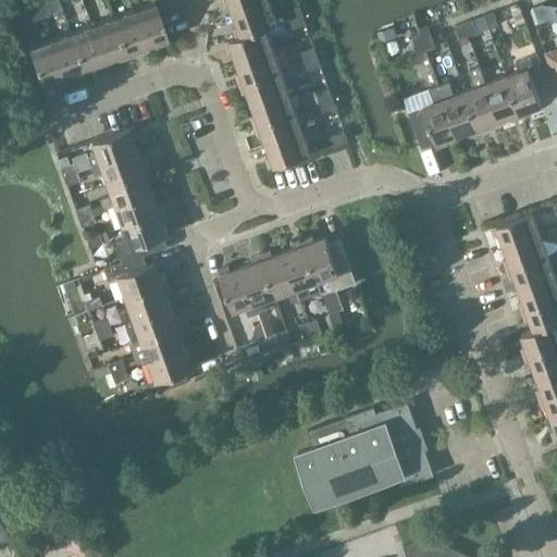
[(36,4),(41,17),(50,13),(45,0),(36,4)]
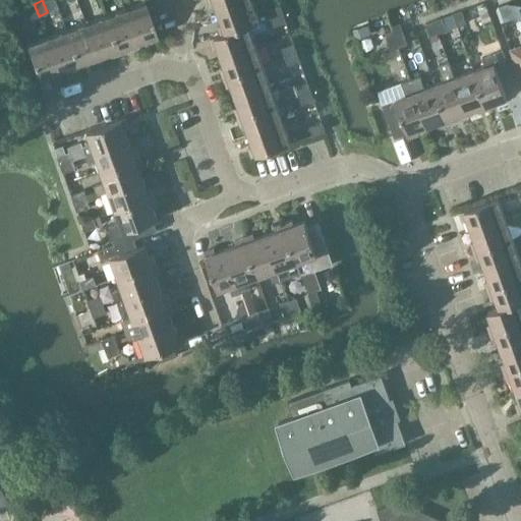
[(219,14),(253,1),(252,0),(209,0),(211,5),(216,3),(219,14)]
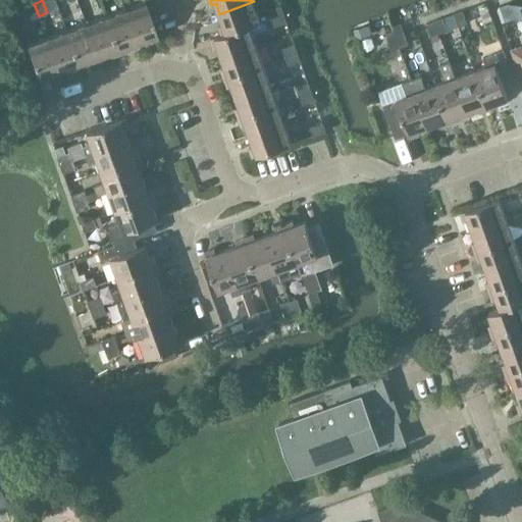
[(124,8),(137,42),(148,39),(149,43),(159,39),(145,1),(124,8)]
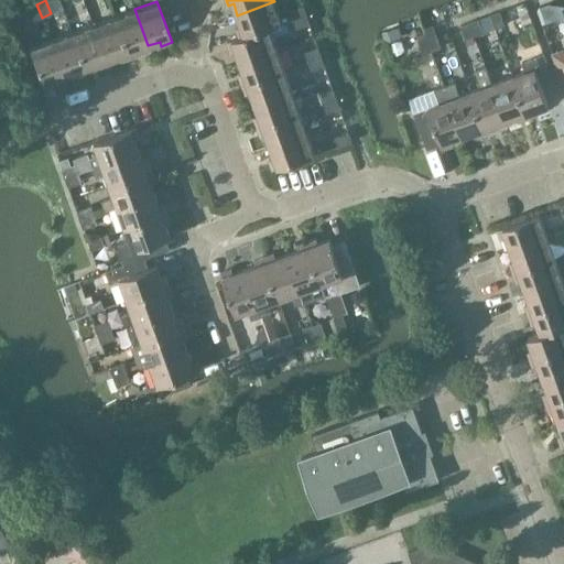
[(228,42),(282,23),(274,1),(237,15),(241,26),(237,28),(240,36),(228,42)]
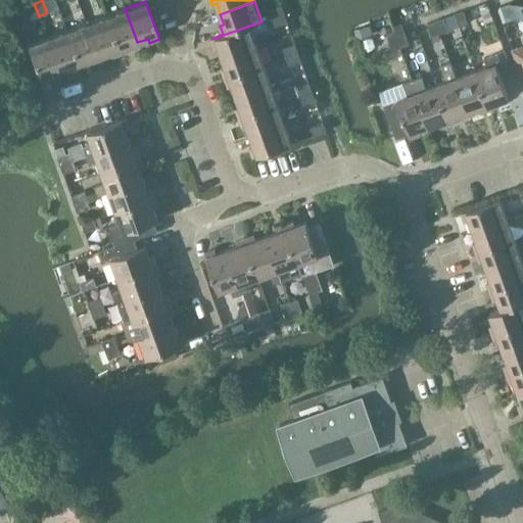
[(31,19),(39,16),(34,4),(26,8),(31,19)]
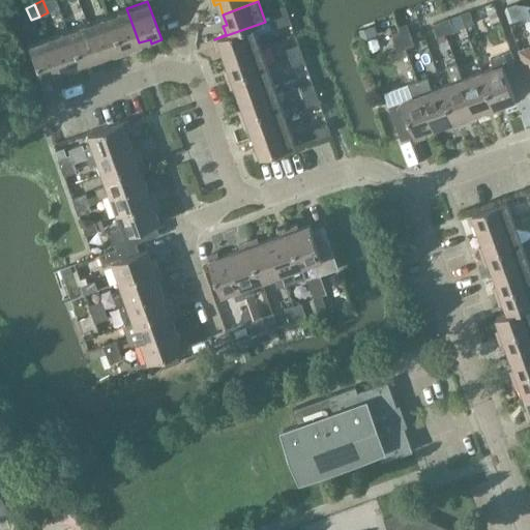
[(275,19),(289,13),(286,5),(273,9),(275,19)]
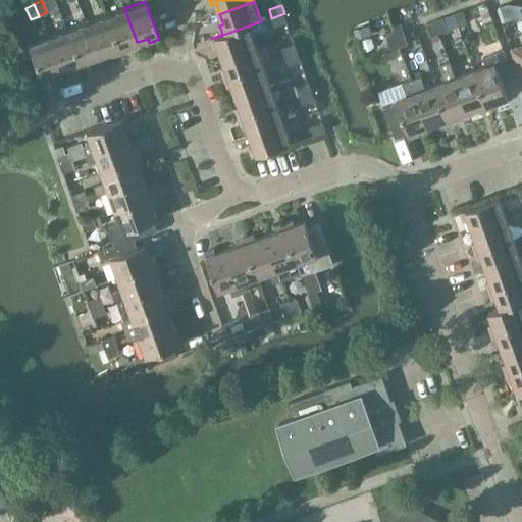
[(126,46),(137,42),(124,8),(105,15),(119,53),(128,50),(126,46)]
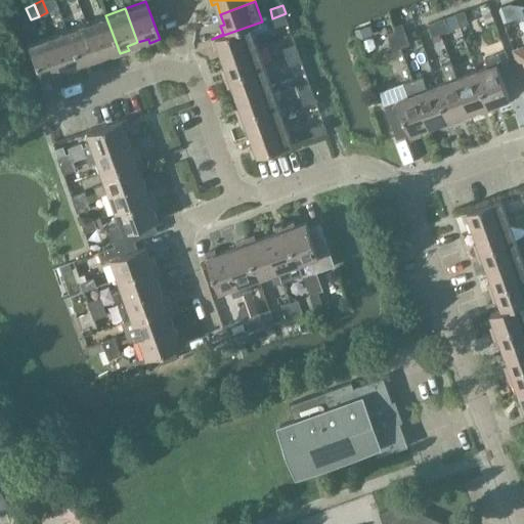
[(455,13),(460,26),(460,27),(469,24),(464,10),(455,13)]
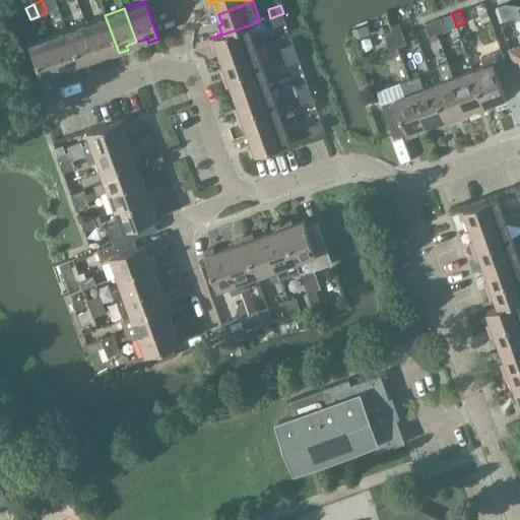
[(283,13),(270,18),(273,26),(285,21),(283,13)]
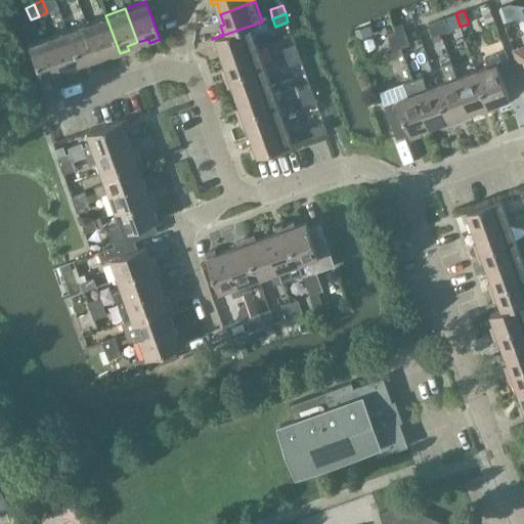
[(111,57),(120,53),(105,15),(86,23),(98,56),(108,52),(111,57)]
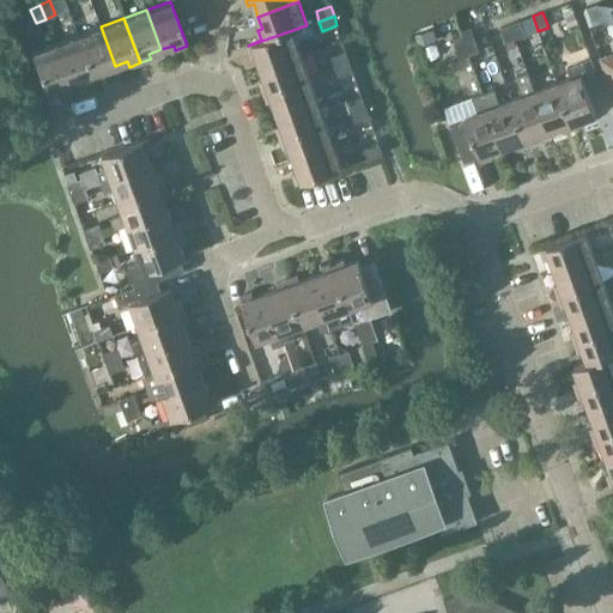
[(525,35),(519,20),(509,24),(515,40),(525,36),(525,35)]
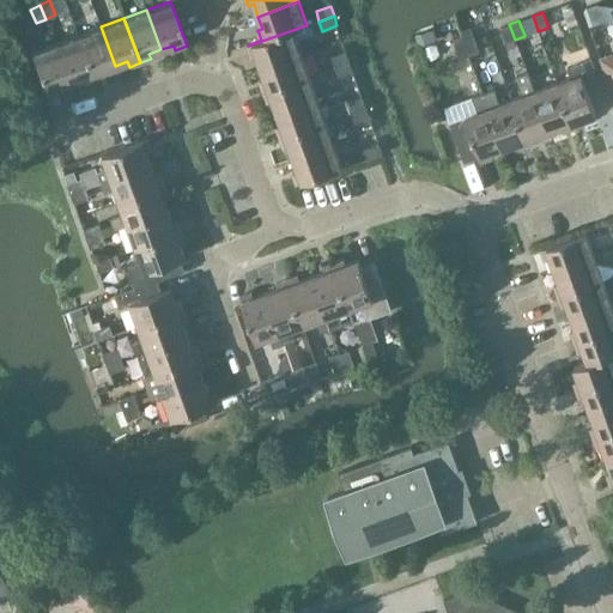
[(504,43),(515,40),(509,24),(499,28),(504,43)]
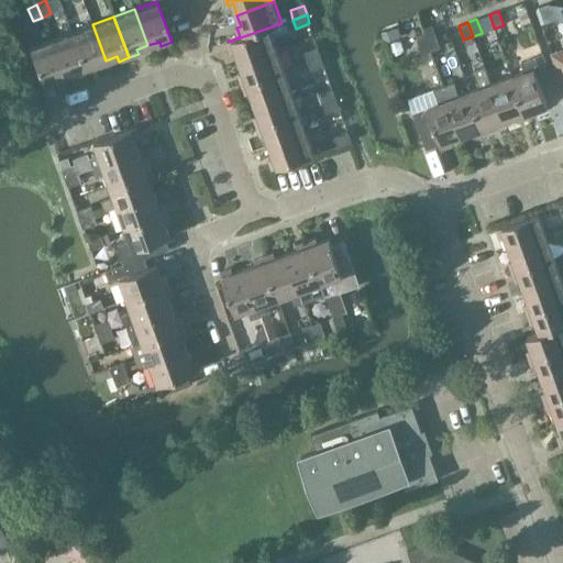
[(240,62),(277,48),(269,28),(282,23),(228,42),(231,52),(235,51),(240,62)]
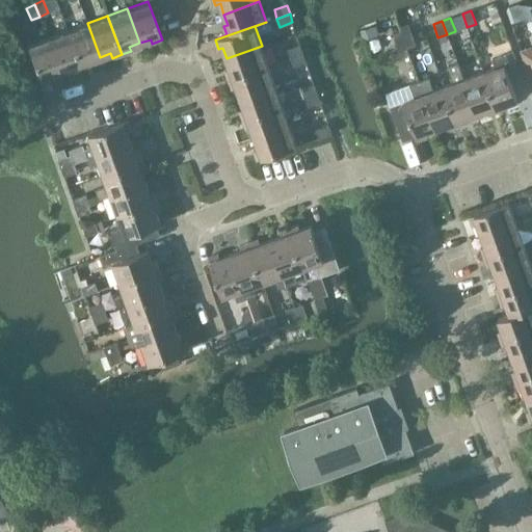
[(89,61),(100,57),(87,23),(68,29),(81,69),(90,65),(89,61)]
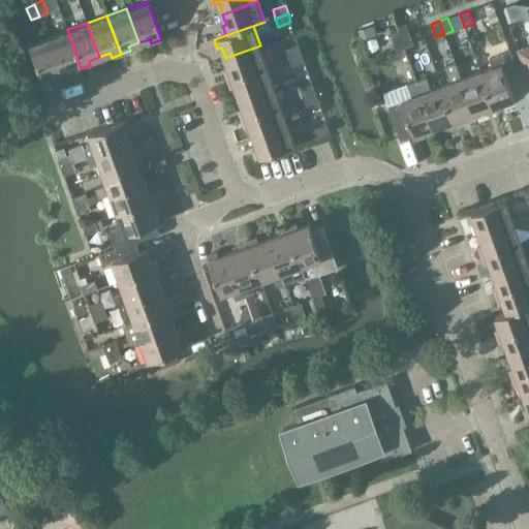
[(72,71),(81,68),(67,29),(48,36),(60,71),(70,67),(72,71)]
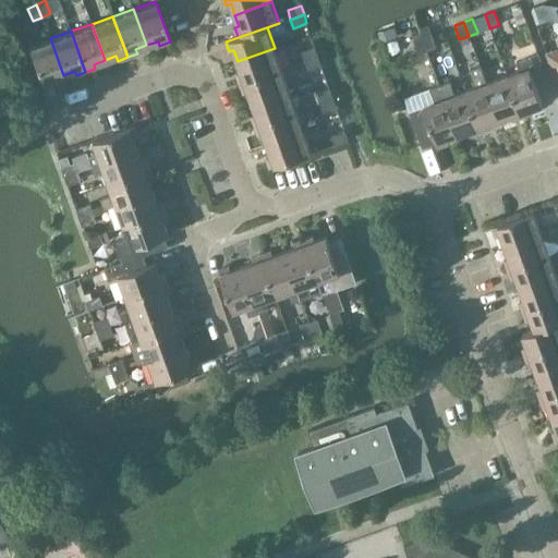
[(427,50),(436,47),(432,34),(423,37),(427,50)]
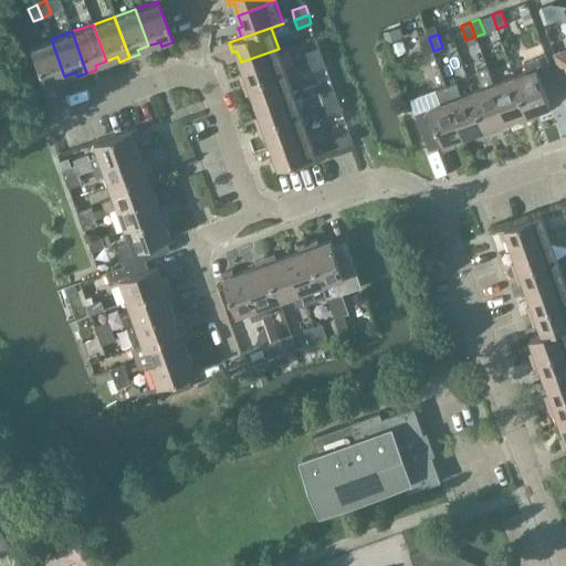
[(425,54),(433,51),(429,38),(419,41),(425,54)]
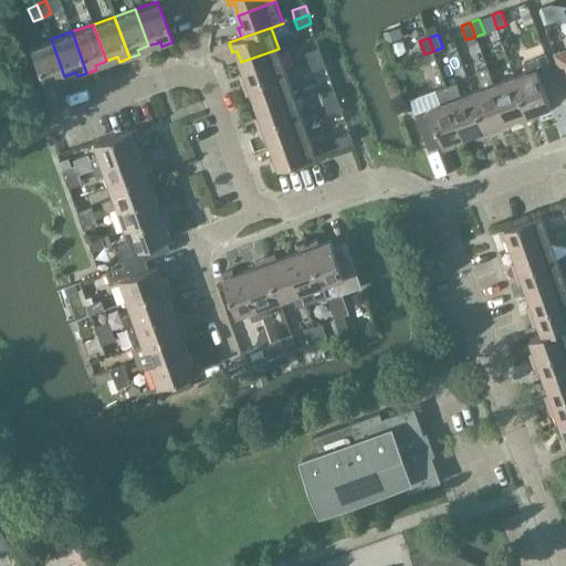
[(52,81),(64,76),(51,39),(29,46),(43,88),(54,85),(52,81)]
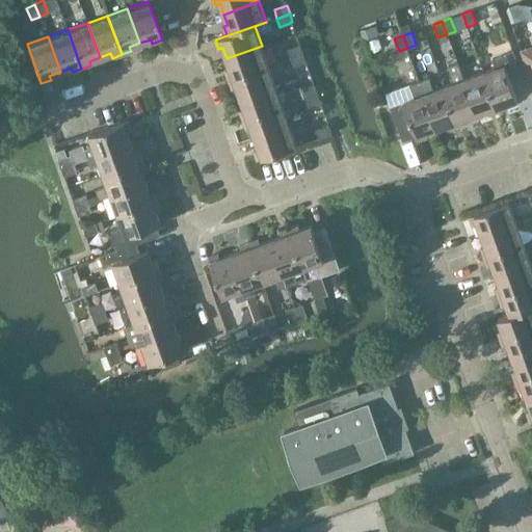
[(291,57),(303,53),(300,45),(288,49),(291,57)]
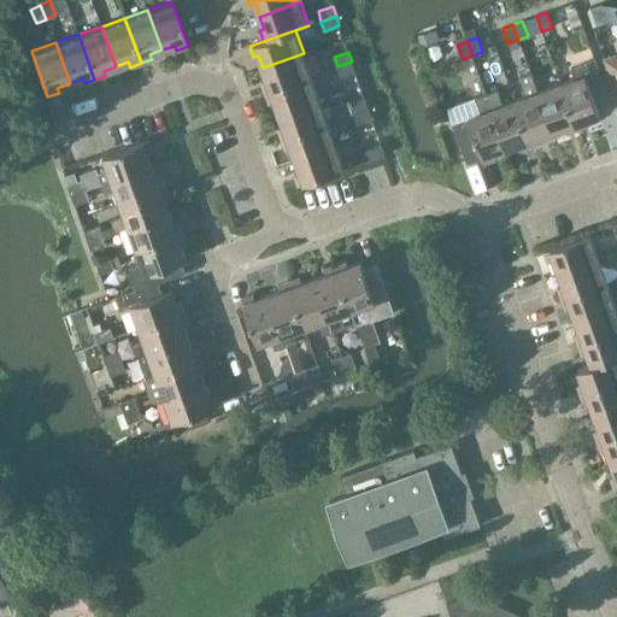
[(266,93),(311,76),(304,53),(263,68),(268,80),(262,82),(266,93)]
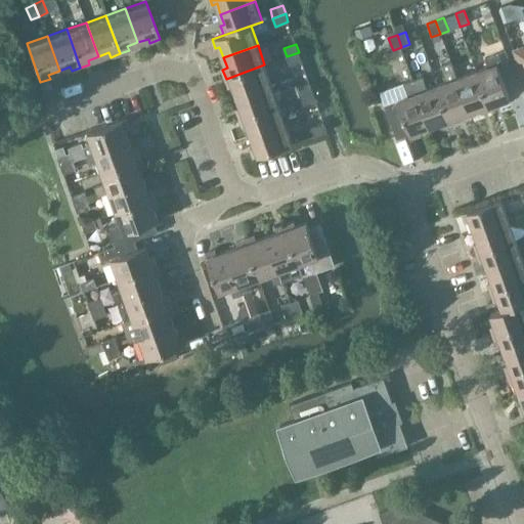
[(523,46),(515,50),(523,77),(523,46)]
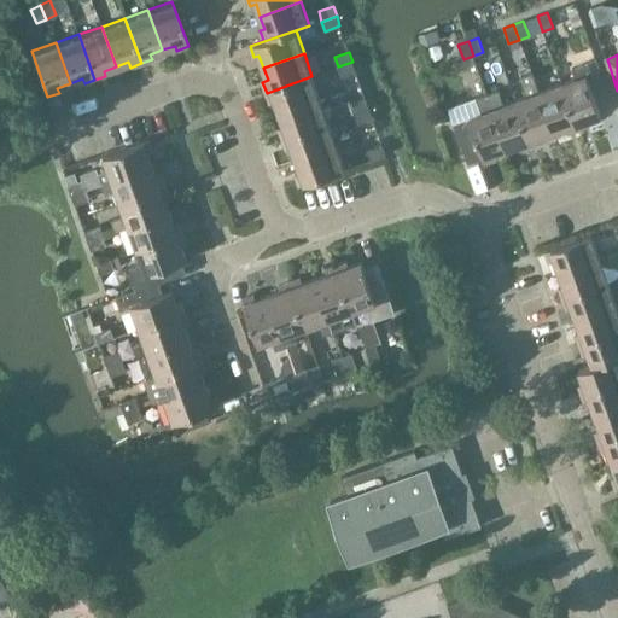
[(353,62),(338,66),(342,77),(356,71),(353,62)]
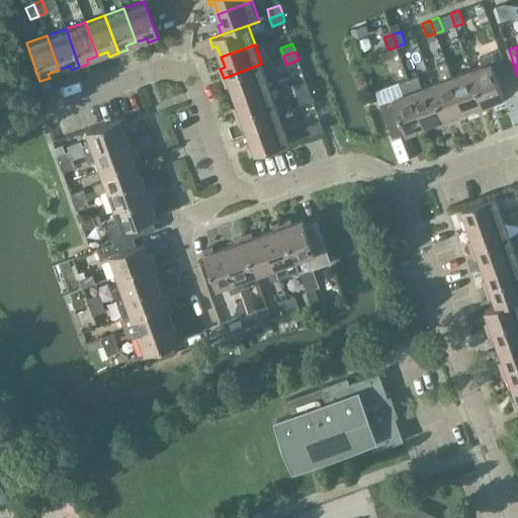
[(471,70),(485,108),(494,105),(493,101),(504,97),(492,64),(496,62),(493,53),(480,58),(483,66),(471,70)]
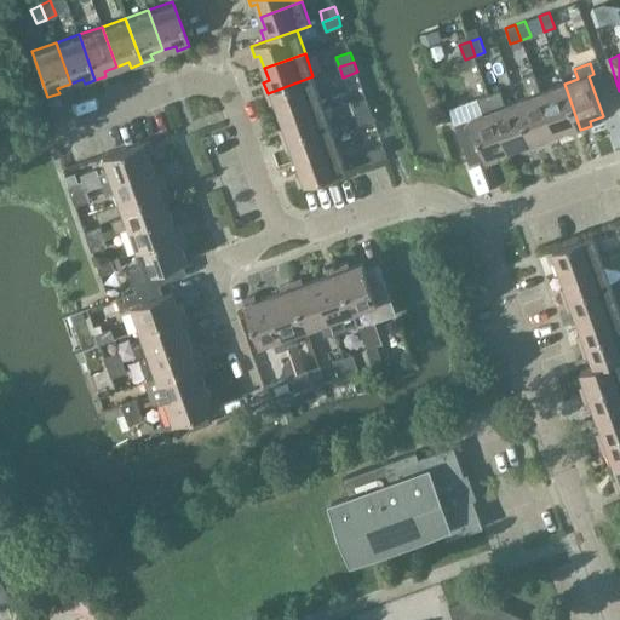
[(556,133),(541,92),(540,93),(533,73),(522,78),(528,97),(518,101),(534,147),(545,143),(543,138),(556,133)]
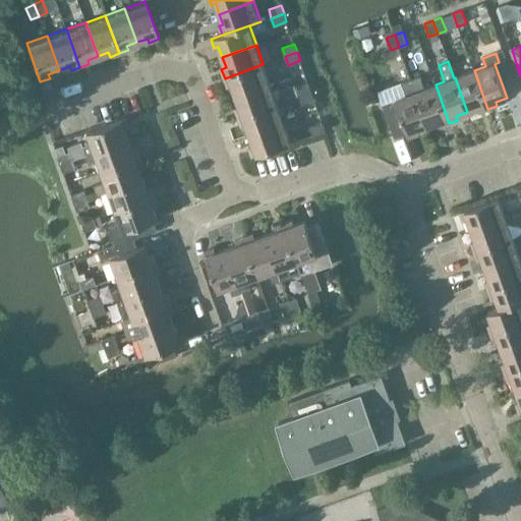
[(236,96),(270,83),(263,64),(225,78),(228,88),(232,85),(236,96)]
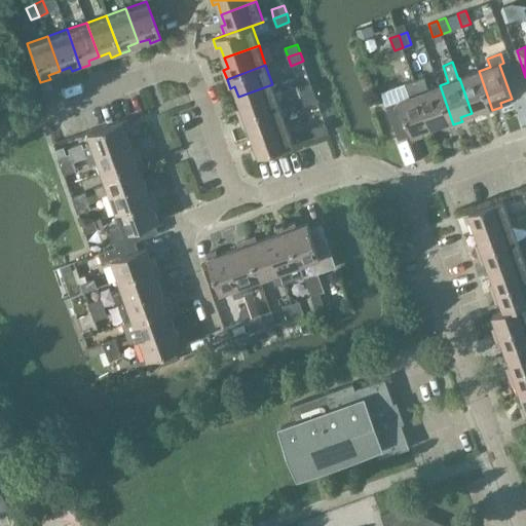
[(484,113),(492,110),(479,71),(459,78),(472,113),(482,109),(484,113)]
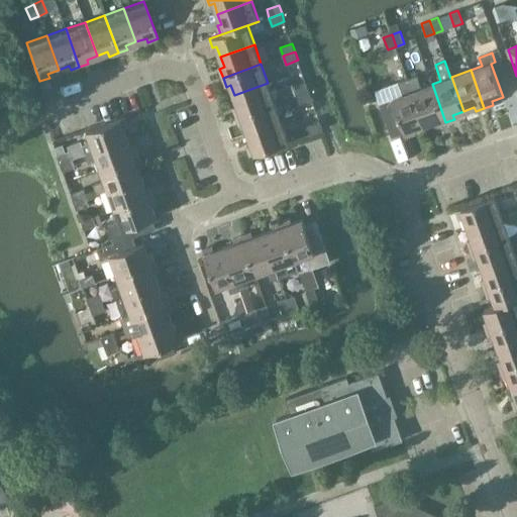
[(445,122),(432,84),(421,88),(417,76),(408,79),(424,125),(435,121),(436,125),(445,122)]
